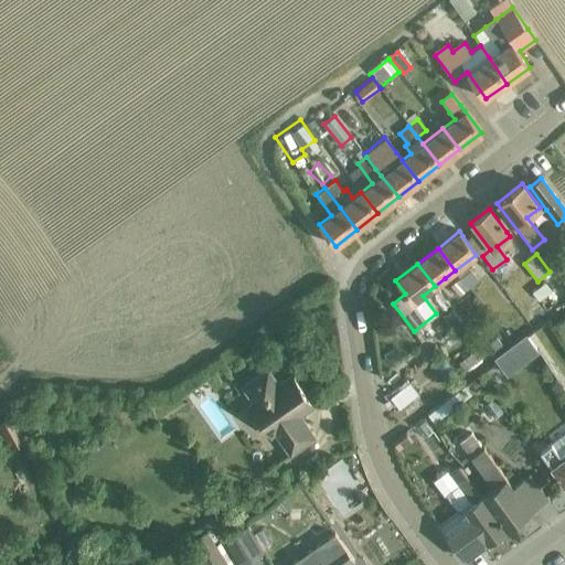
[(470,268),(460,277),(469,289),(479,281),(470,268)]
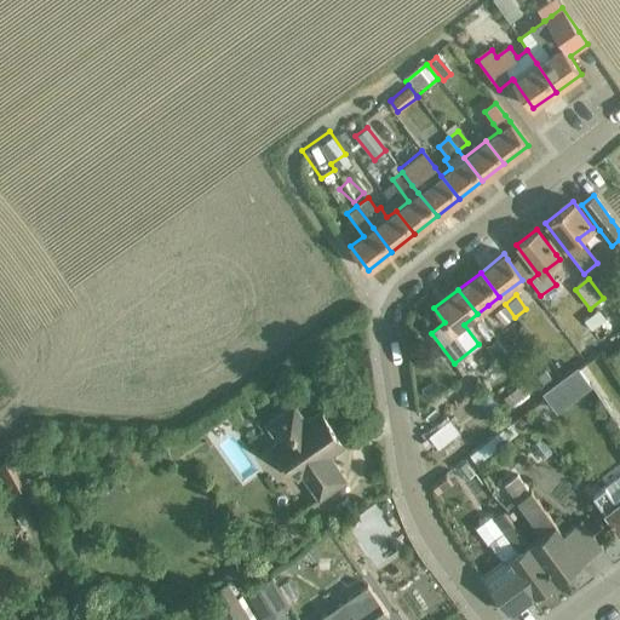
[(505,304),(493,313),(504,326),(515,317),(505,304)]
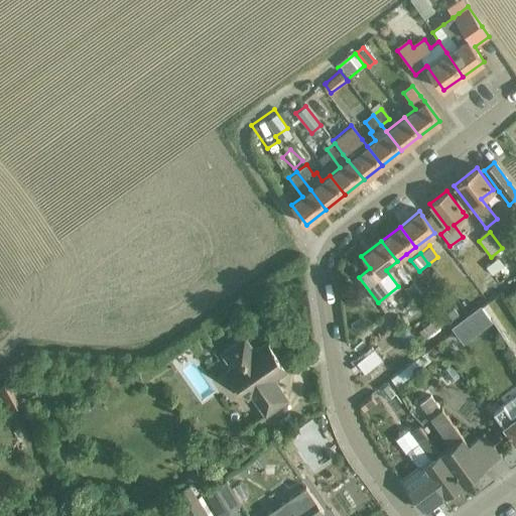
[(494,275),(505,267),(498,258),(487,266),(494,275)]
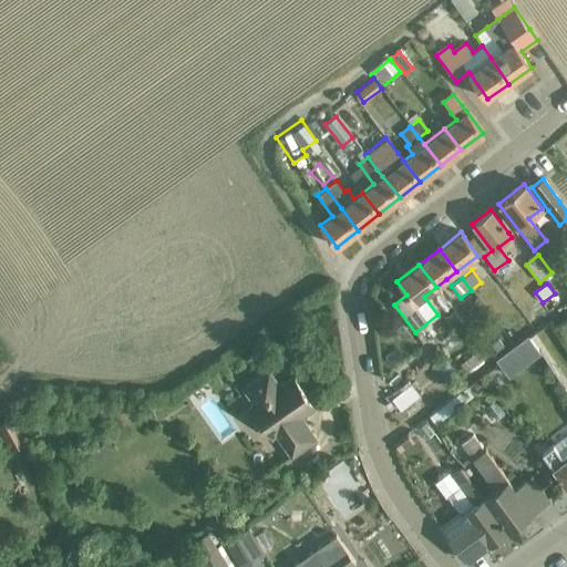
[(453,310),(445,317),(455,330),(463,323),(453,310)]
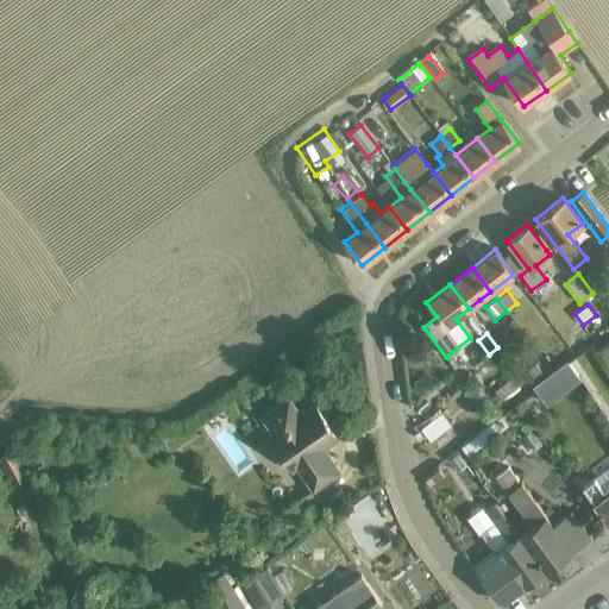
[(567,362),(533,388),(547,406),(582,381),(567,362)]
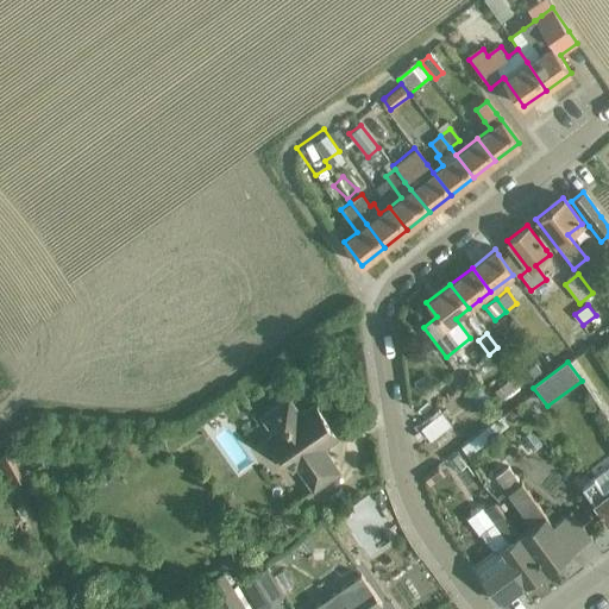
[(526,372),(532,380),(541,372),(535,365),(526,372)]
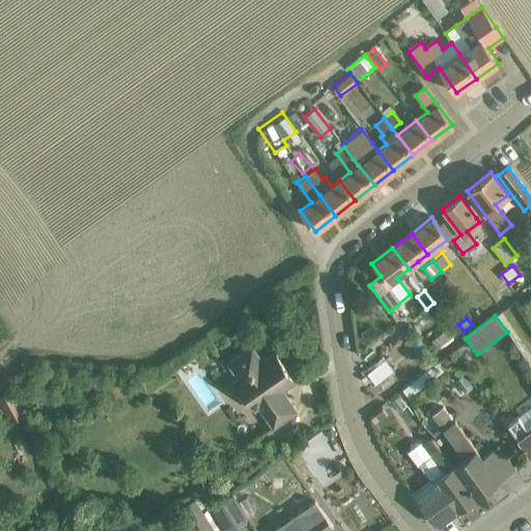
[(446,331),(431,342),(438,351),(452,339),(446,331)]
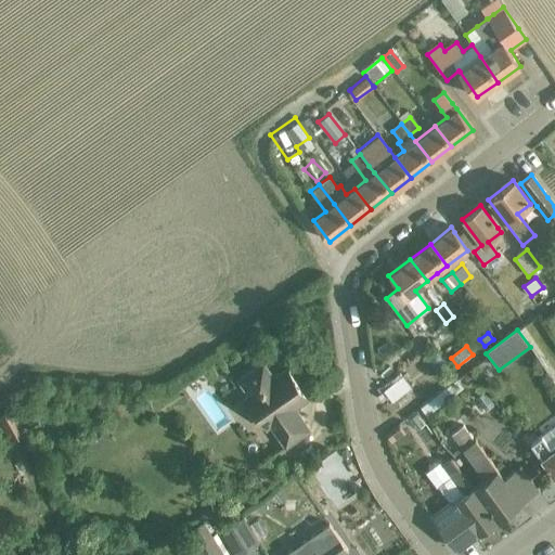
[(266,427),(271,424),(286,446),(309,429),(294,408),(308,398),(287,369),(273,378),(266,368),(260,366),(244,378),(243,384),(250,395),(245,398),(266,427)]
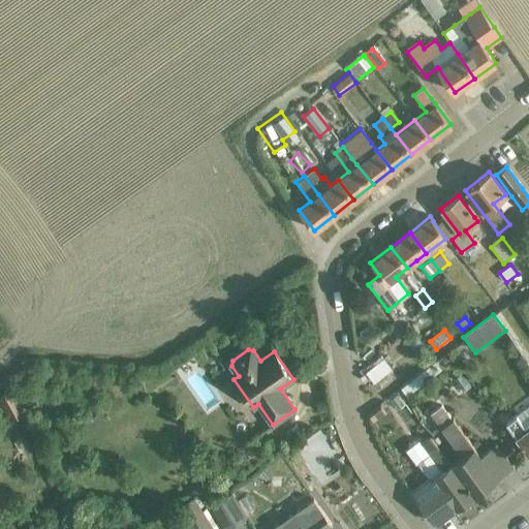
[(383,359),(366,372),(374,382),(392,369),(383,359)]
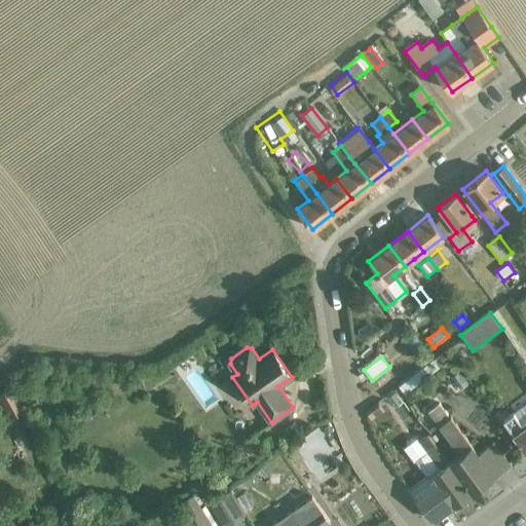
[(416,371),(422,379),(439,367),(434,359),(416,371)]
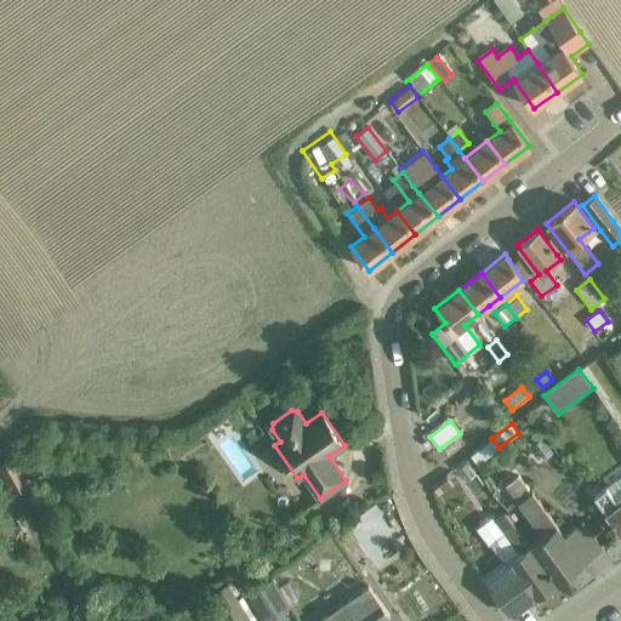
[(499,448),(491,438),(469,455),(477,463),(499,448)]
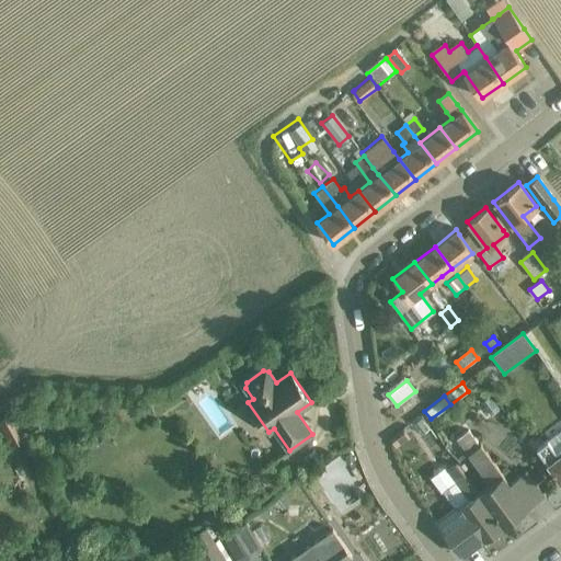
[(410,437),(403,428),(391,436),(397,446),(410,437)]
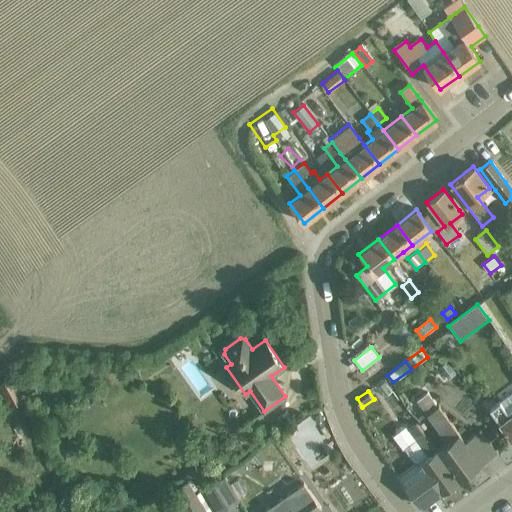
[(417,403),(425,413),(435,405),(428,396),(417,403)]
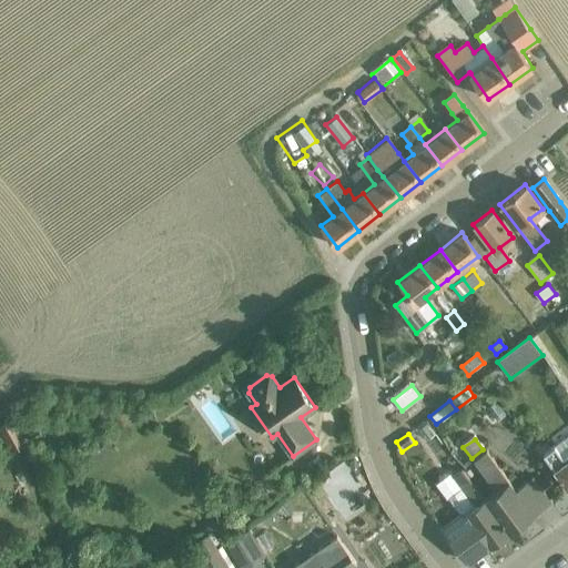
[(567,488),(567,487),(567,453),(560,458),(553,447),(543,455),(567,488)]
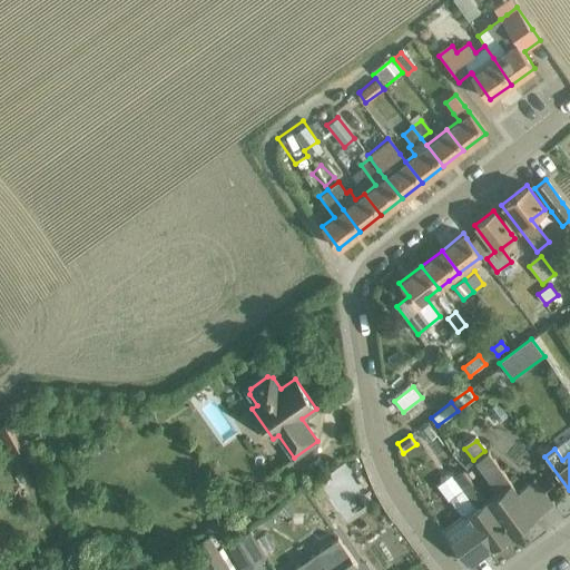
[(484,502),(509,534),(533,516),(533,514),(550,502),(532,479),(516,491),(485,452),(473,462),(497,492),(484,502)]
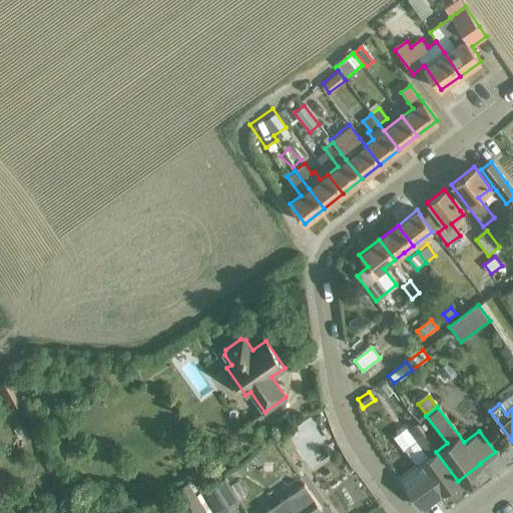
[(416,442),(406,450),(417,465),(435,491),(439,488),(442,492),(458,481),(436,452),(417,425),(409,431),(416,442)]
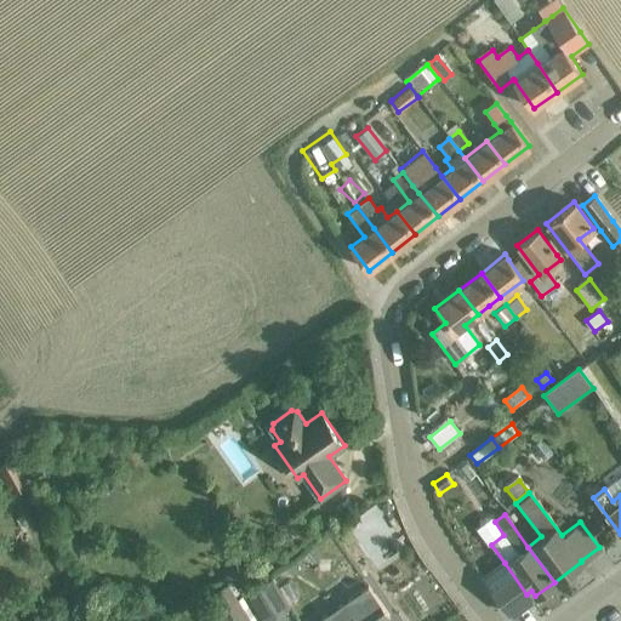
[(269,579),(258,559),(238,571),(249,591),(269,579)]
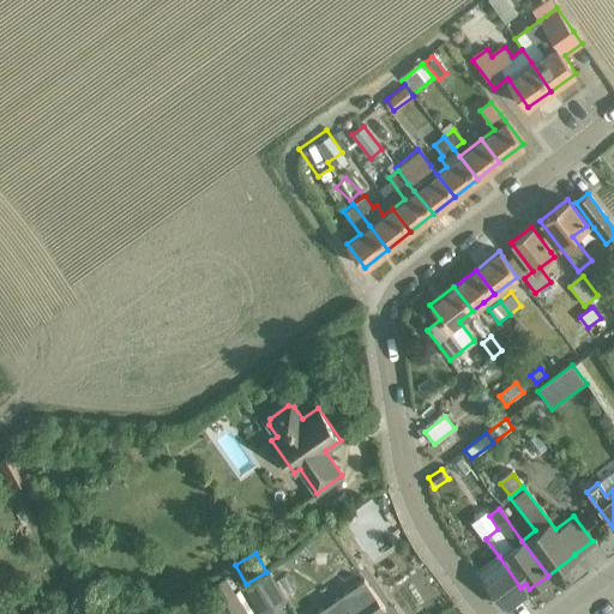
[(499,557),(477,572),(481,577),(504,608),(524,593),(521,588),(499,557)]
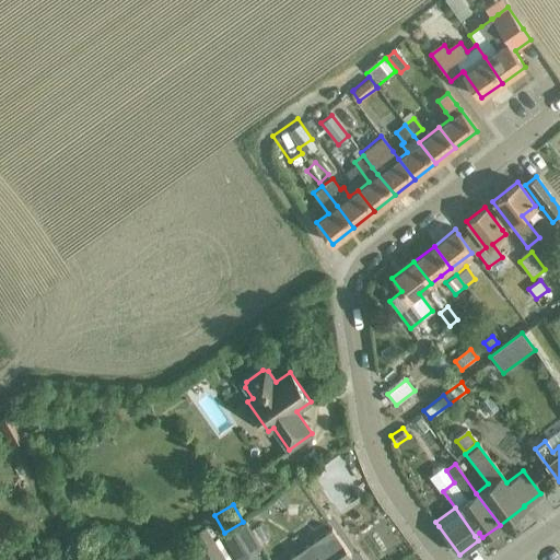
[(240,559),(263,547),(249,522),(226,534),(240,559)]
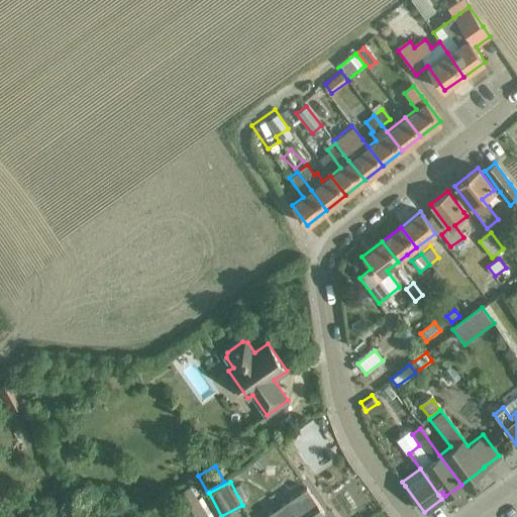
[(208,516),(190,488),(174,498),(185,516),(208,516)]
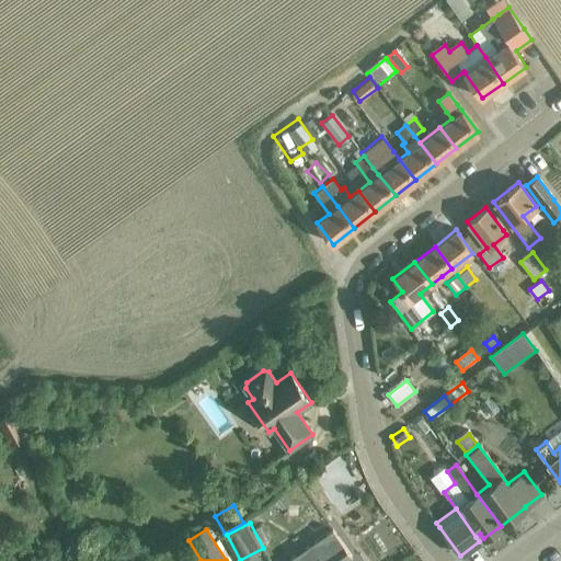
[(350,560),(354,559),(339,537),(335,533),(299,557),(293,560),(350,560)]
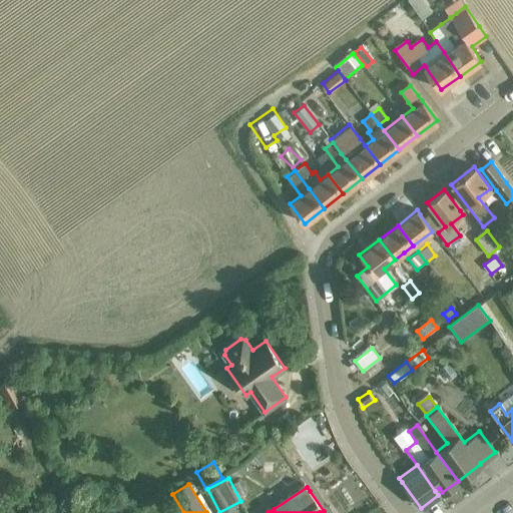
[(163,500),(159,505),(162,511),(169,512),(172,506),(169,500),(163,500)]
